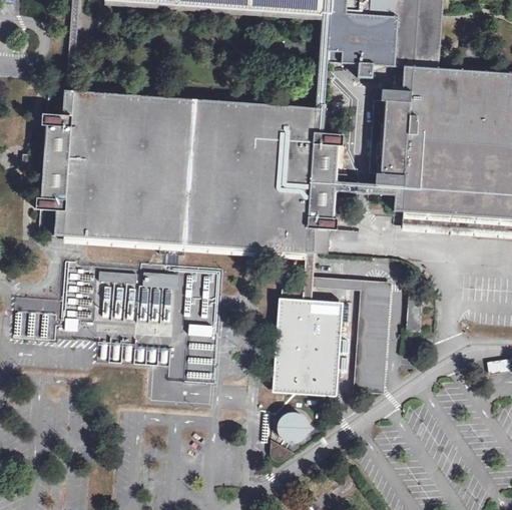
[(71,0),(65,89),(72,89),(78,0),(134,0),(323,13),(332,14),(328,60),(403,65),(439,66),(458,23),(455,0),(71,0)]
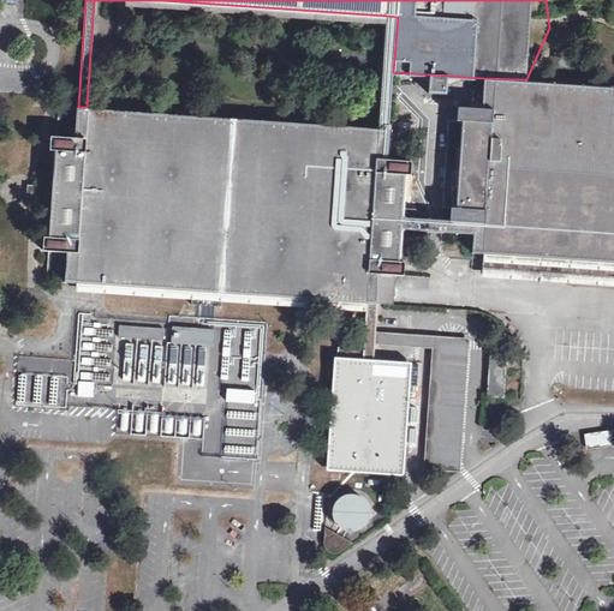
[(387,16),(161,0),(126,0),(125,6),(387,24),(387,16)]
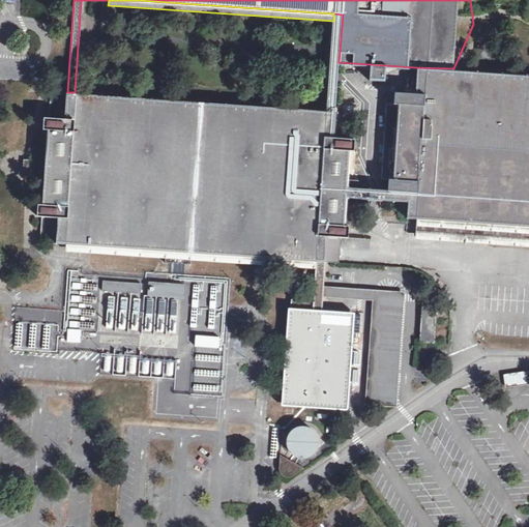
[(343,15),(333,13),(333,21),(327,110),(335,111),(339,62),(343,15)]
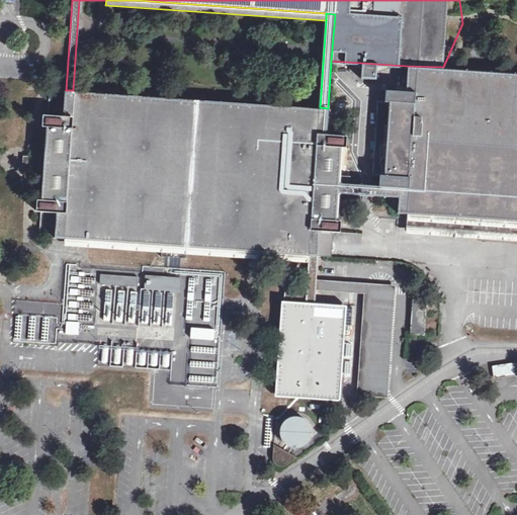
[(516,72),(443,67),(407,66),(406,90),(385,89),(384,100),(389,101),(384,174),(379,174),(378,184),(377,195),(398,196),(398,211),(516,220),(516,72)]
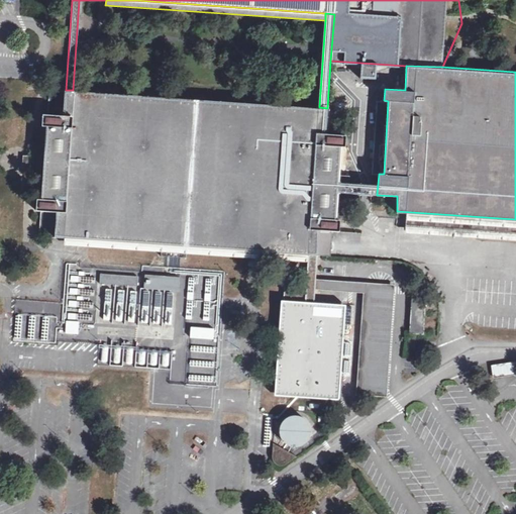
[(66,90),(48,89),(47,113),(43,113),(42,125),(46,125),(44,156),(43,169),(41,198),(37,198),(36,209),(40,209),(39,235),(307,253),(317,254),(319,229),(329,230),(339,230),(340,219),(336,219),(338,192),(349,193),(349,182),(349,175),(345,174),(347,145),(345,145),(346,134),(326,133),(327,108),(319,107),(73,90),(66,90)]
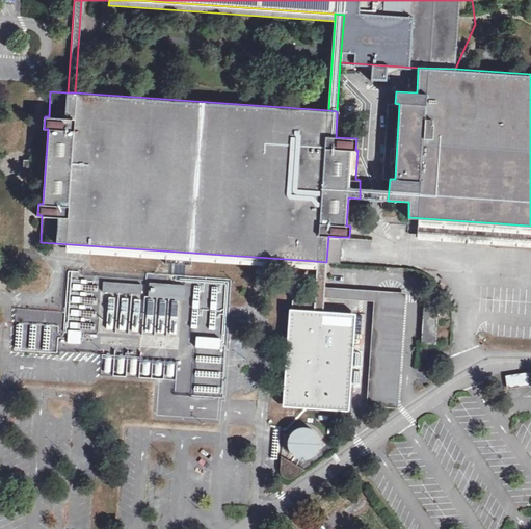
[(45,174),(46,160),(24,159),(23,172),(45,174)]
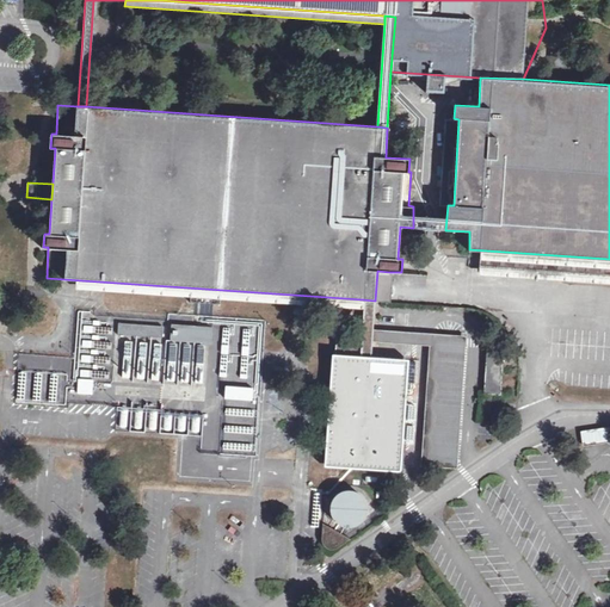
[(447,217),(413,215),(413,228),(445,230),(447,217)]
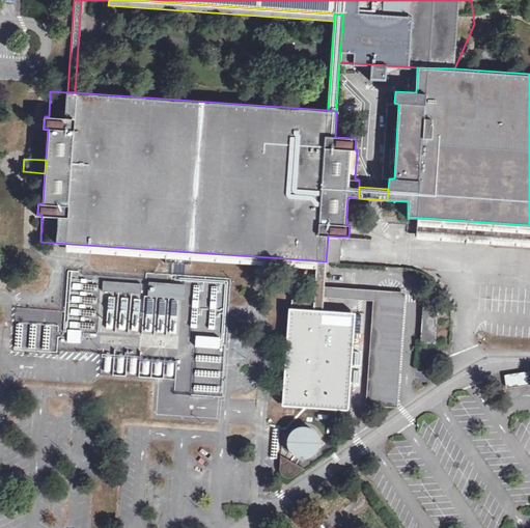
[(328,235),(326,261),(337,261),(338,237),(328,235)]
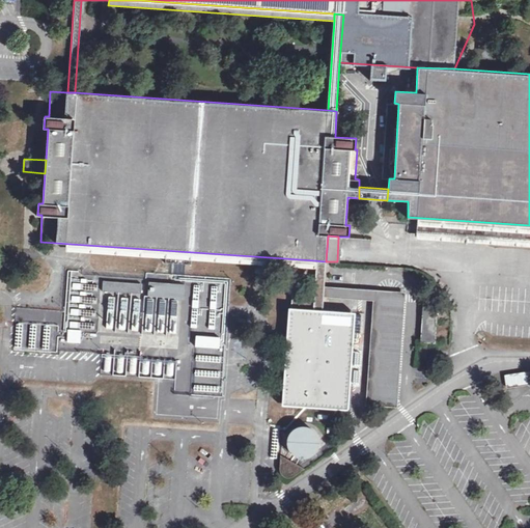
[(172,271),(184,270),(184,259),(172,259),(172,271)]
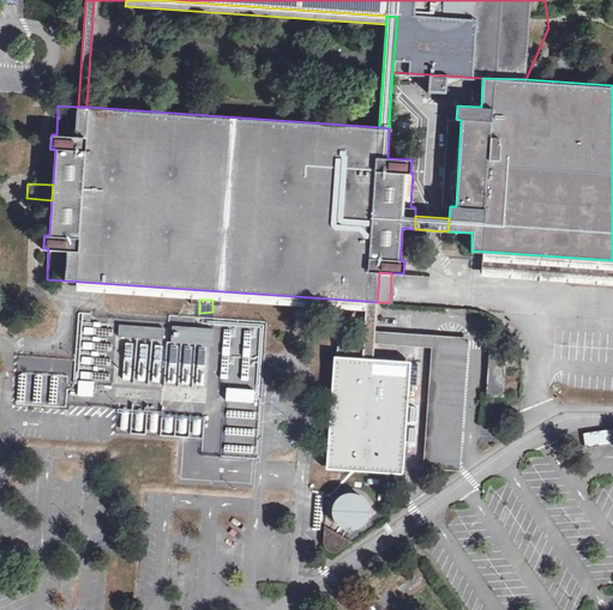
[(377,302),(365,301),(360,360),(373,360),(374,340),(376,331),(377,302)]
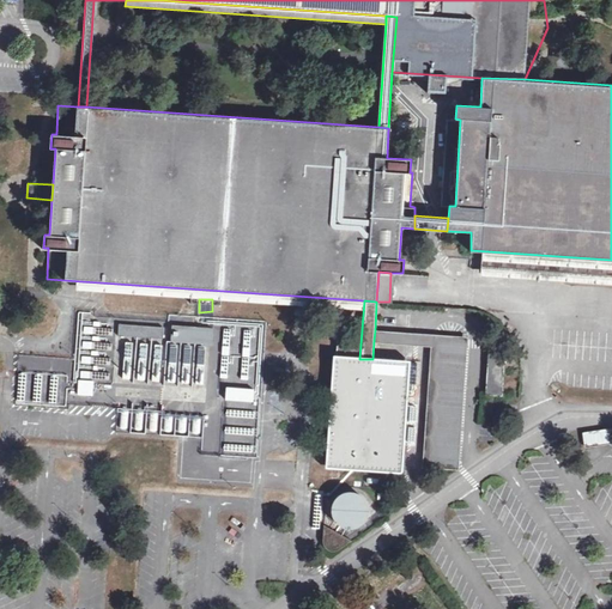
[(80,333),(91,332),(91,338),(114,336),(113,321),(91,322),(91,309),(79,309),(80,333)]
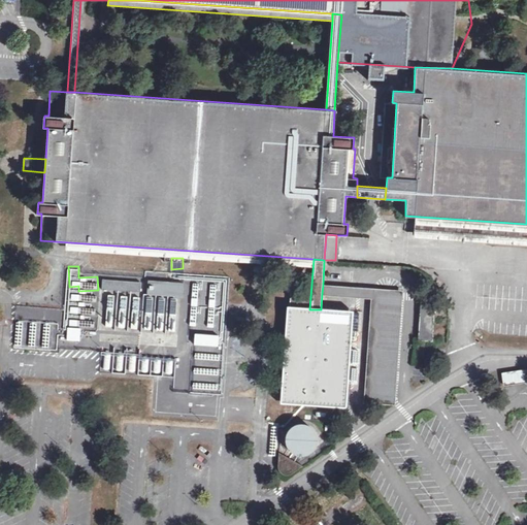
[(219,390),(222,279),(143,276),(143,277),(100,276),(99,295),(105,295),(104,328),(137,329),(137,343),(174,345),(174,356),(192,356),(191,389),(219,390)]
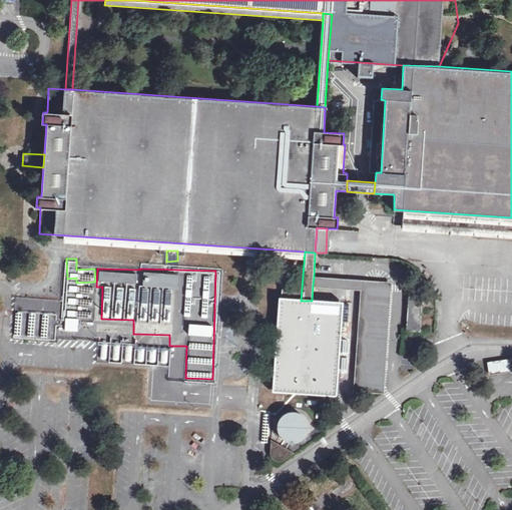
[(314,277),(313,285),(363,288),(359,338),(385,340),(390,282),(314,277)]
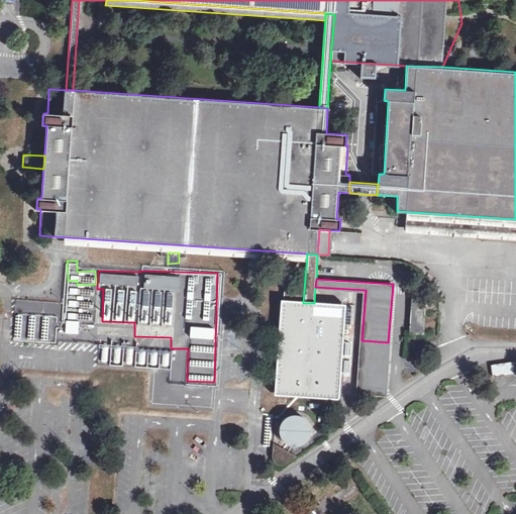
[(427,289),(416,289),(413,331),(424,332),(427,289)]
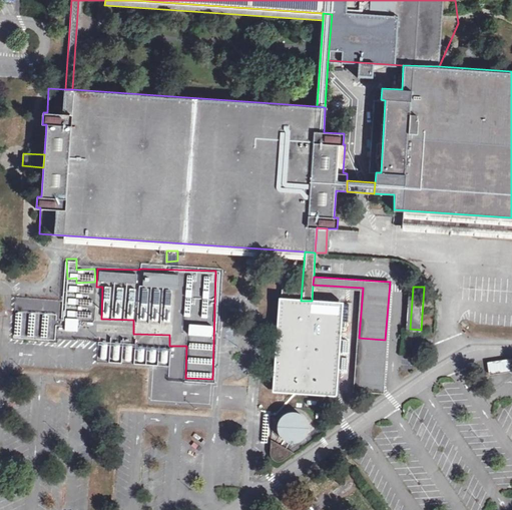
[(13,309),(13,337),(56,338),(56,297),(46,297),(45,310),(13,309)]
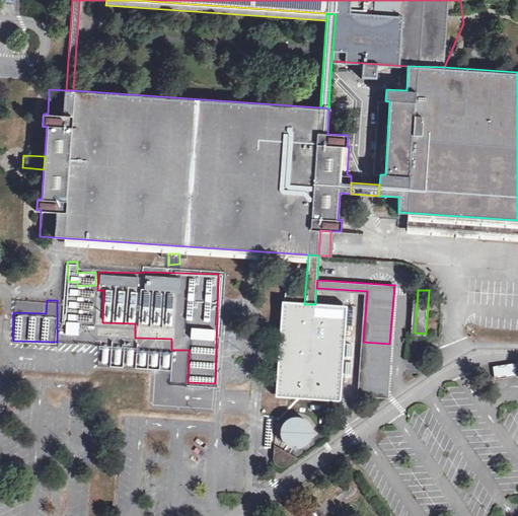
[(346,306),(315,304),(304,304),(284,302),(277,394),(339,398),(346,306)]
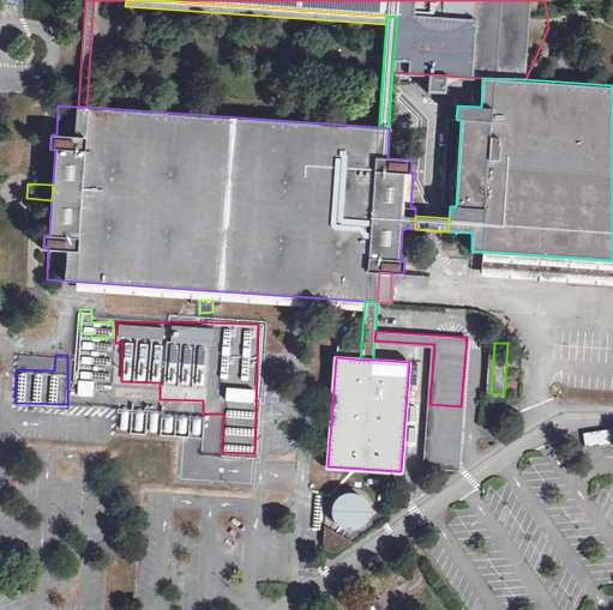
[(79,368),(77,394),(103,397),(106,372),(79,368)]
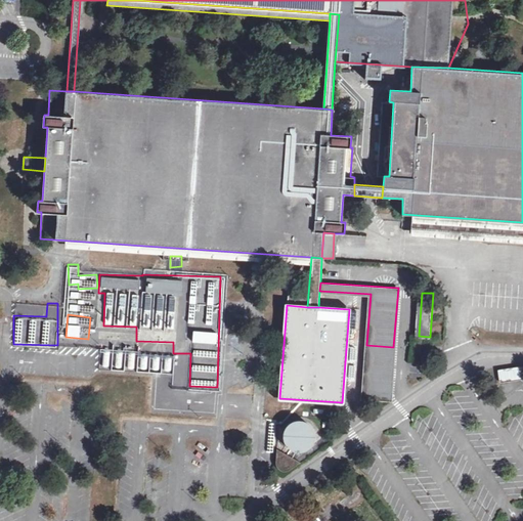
[(411,338),(410,353),(422,354),(423,339),(411,338)]
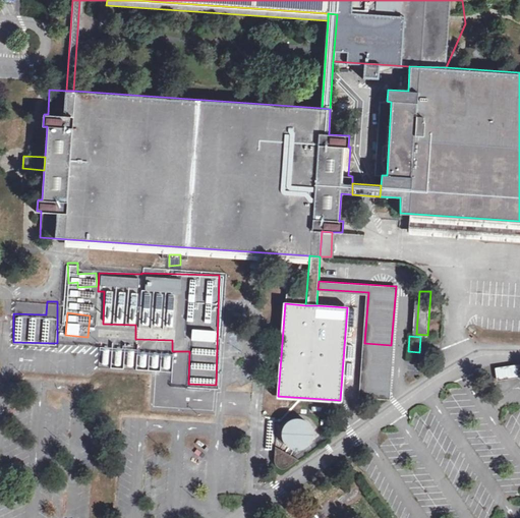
[(391,345),(364,343),(361,395),(388,397),(391,345)]
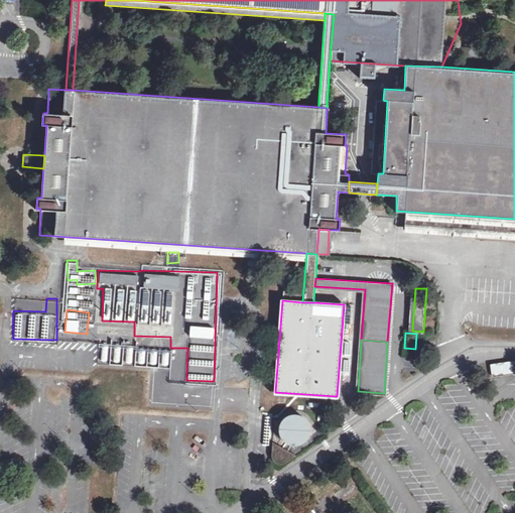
[(137,346),(137,361),(167,361),(167,347),(137,346)]
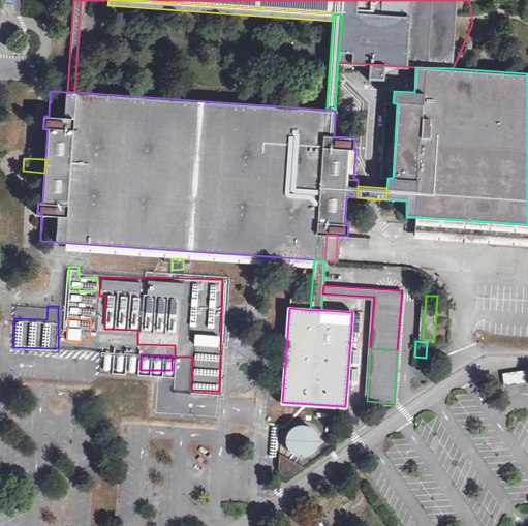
[(527,369),(504,373),(506,384),(527,380),(527,369)]
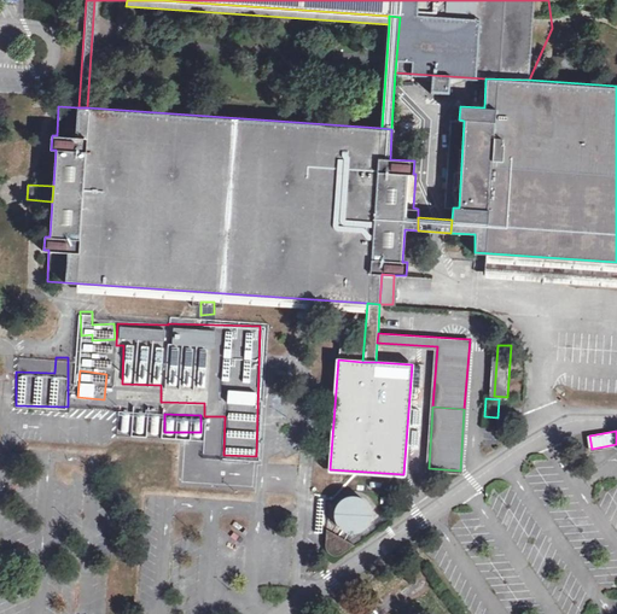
[(361,496),(353,493),(350,493),(344,495),(339,498),(336,502),(332,512),(332,516),(333,522),(338,528),(343,532),(350,533),(355,533),(365,530),(370,525),(372,515),(372,512),(371,506),(367,501),(365,498),(361,496)]
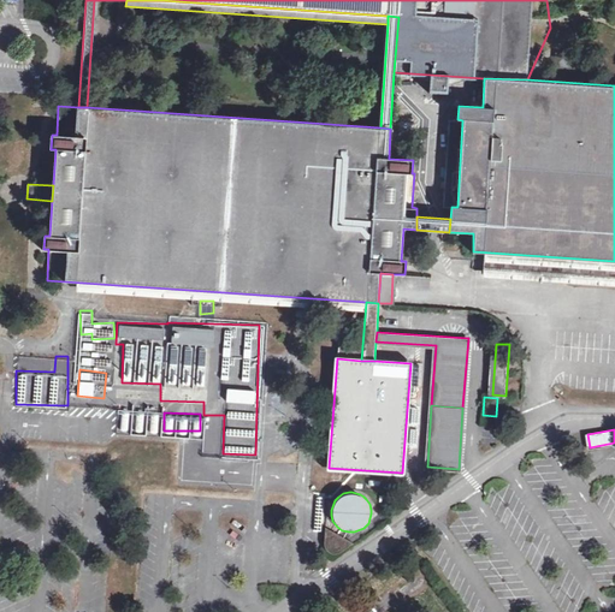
[(339,551),(353,541),(325,527),(325,542),(327,548),(330,550),(333,552),(339,551)]
